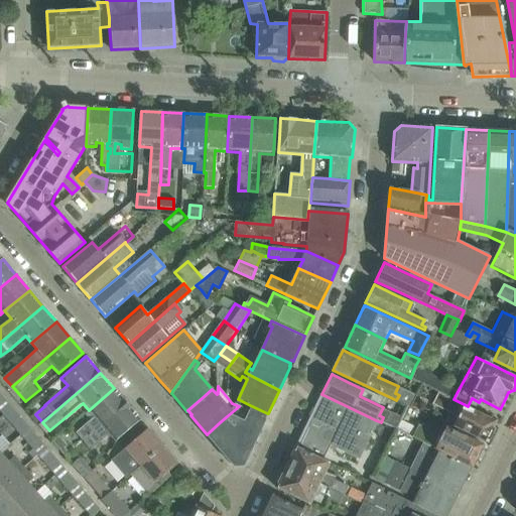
[(69,455),(127,404),(114,388),(89,410),(95,418),(76,433),(78,435),(66,444),(68,445),(71,450),(69,453),(68,454),(69,455)]
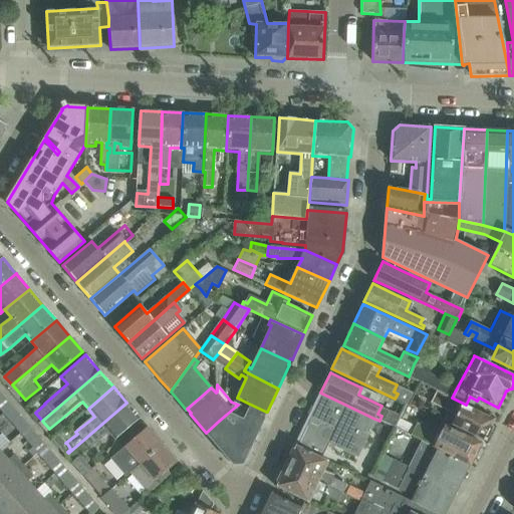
[(98,506),(0,392),(0,408),(90,513),(98,506)]
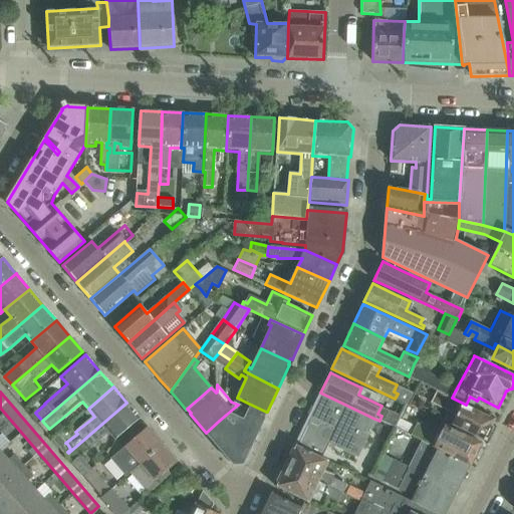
[(440,392),(434,404),(457,416),(453,425),(468,433),(486,442),(492,430),(492,429),(492,428),(492,427),(491,427),(490,426),(494,419),(466,405),(452,398),(440,392)]
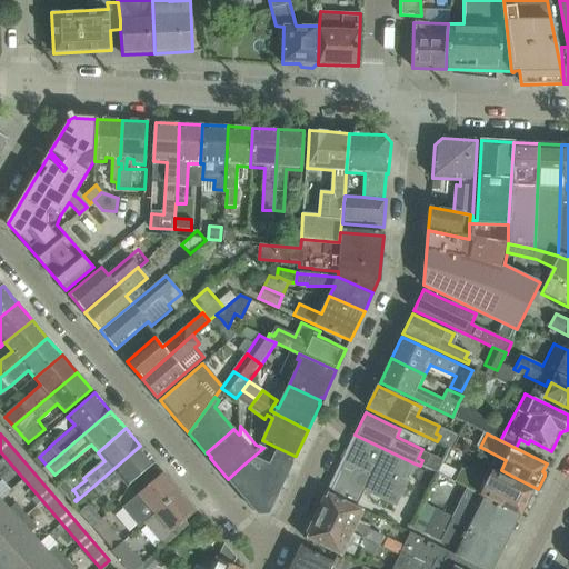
[(401,492),(415,463),(355,435),(341,463),(370,478),(401,492)]
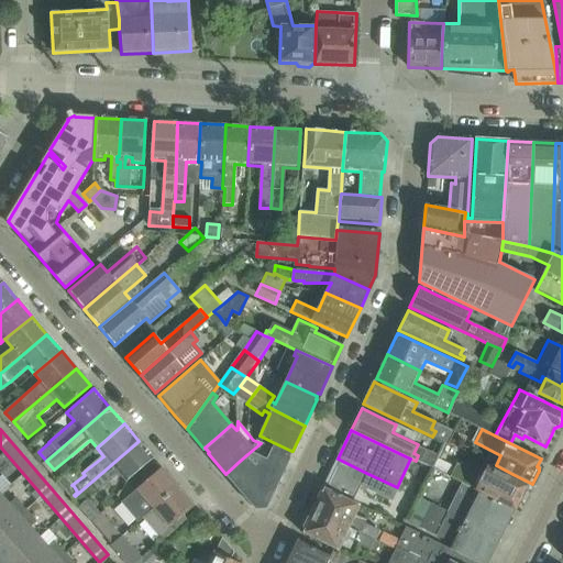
[(261,443),(247,454),(264,462),(262,467),(280,476),(290,457),(288,456),(291,451),(273,442),(260,435),(253,440),(261,443)]
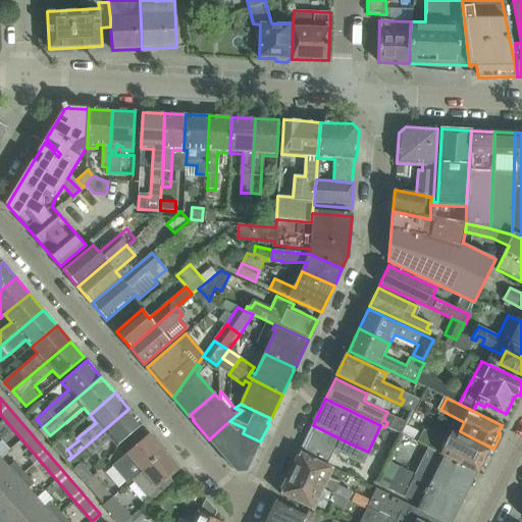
[(116,447),(142,425),(128,409),(69,460),(76,468),(110,438),(116,447)]
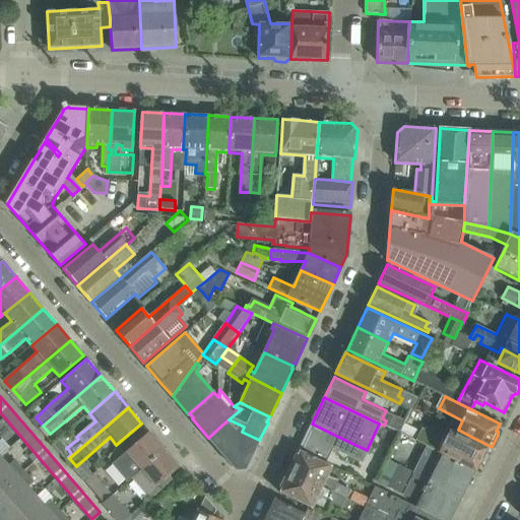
[(221,426),(208,438),(236,470),(246,469),(259,440),(242,432),(244,427),(229,419),(221,426)]
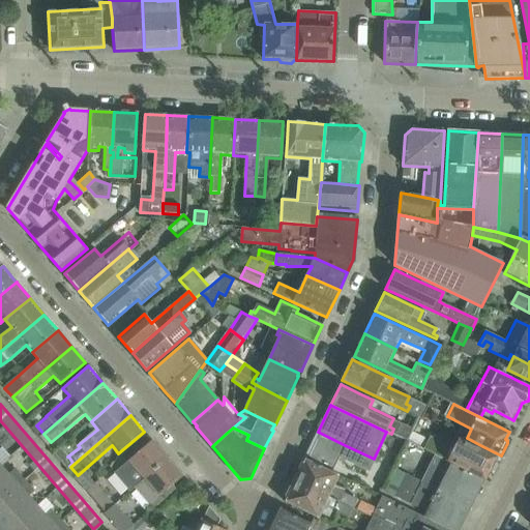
[(332,471),(345,445),(318,432),(305,459),(332,471)]
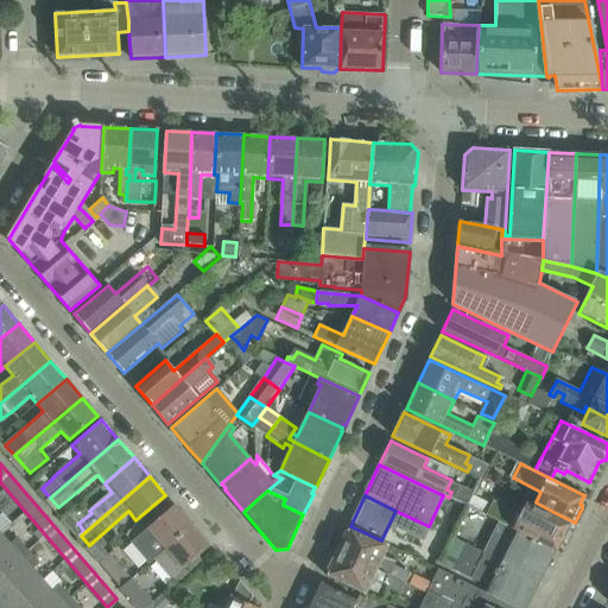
[(569,524),(548,513),(525,501),(519,513),(494,500),(487,515),(494,519),(500,523),(556,551),(569,524)]
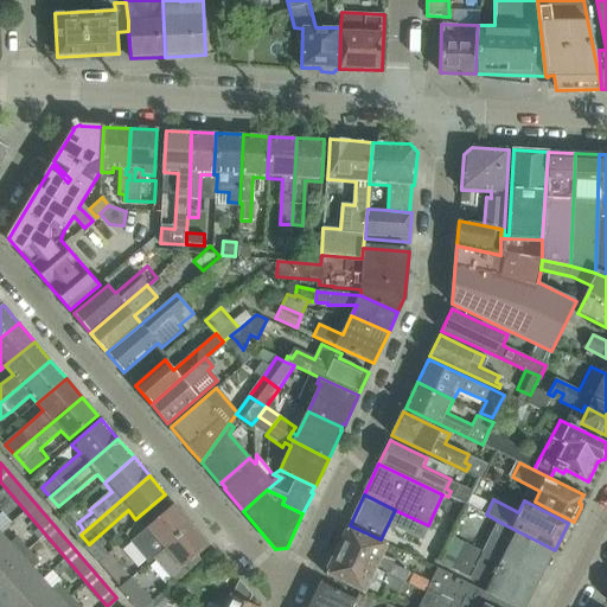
[(148,563),(154,558),(192,525),(174,504),(129,542),(148,563)]
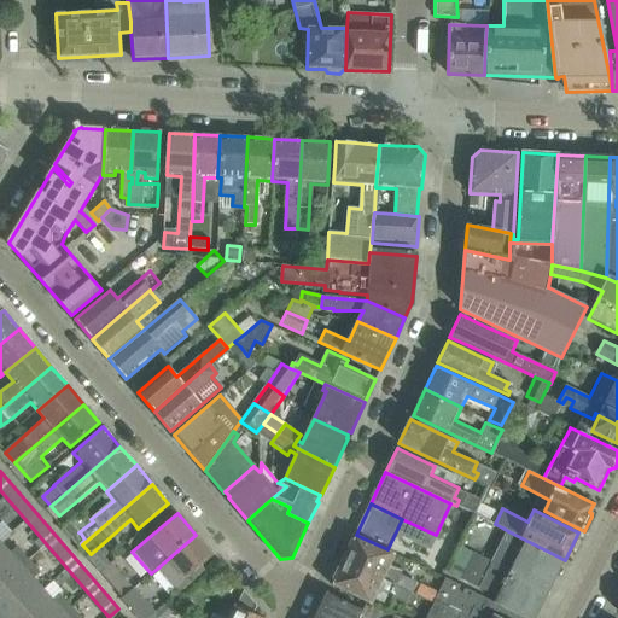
[(70,522),(62,529),(76,547),(81,543),(82,542),(77,537),(81,534),(79,532),(70,522)]
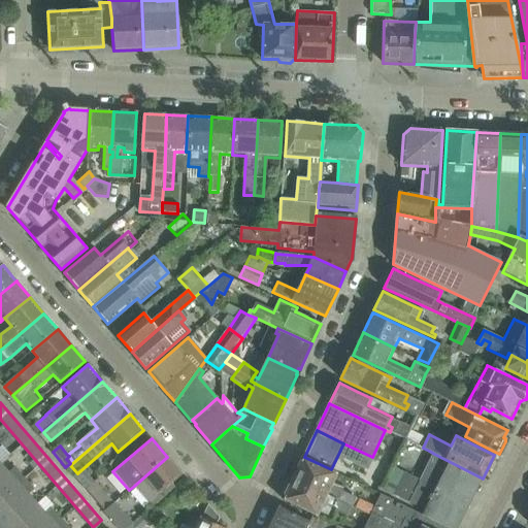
[(469,504),(483,479),(434,454),(421,480),(469,504)]
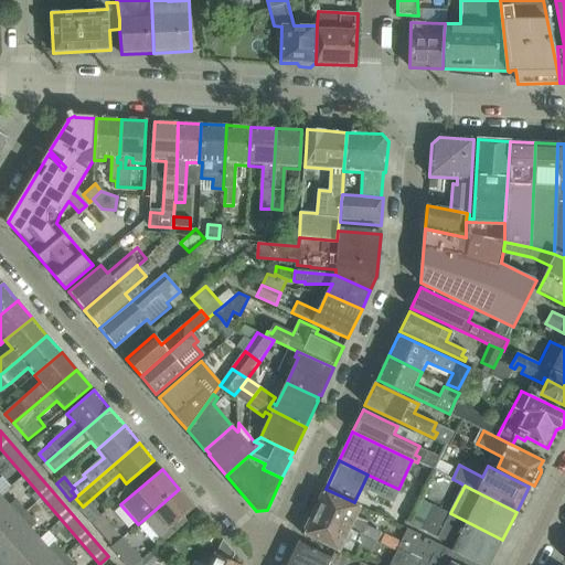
[(182,519),(195,508),(179,489),(144,520),(162,542),(170,535),(171,536),(187,523),(182,519)]
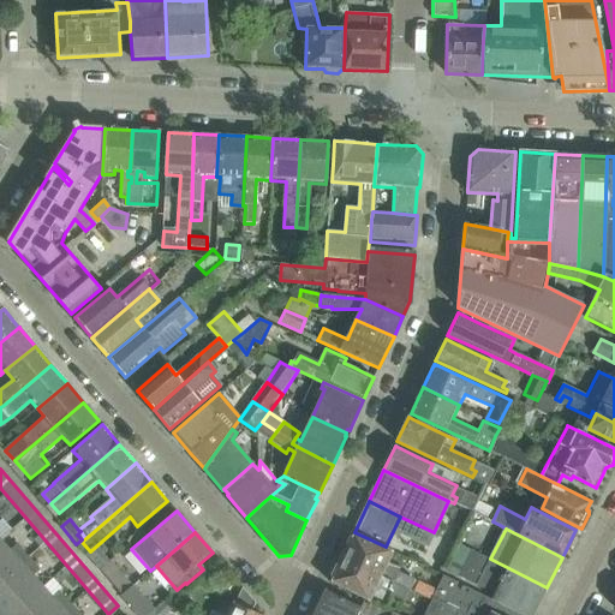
[(392,550),(386,547),(354,532),(342,556),(410,590),(415,579),(400,572),(402,568),(387,561),(392,550)]
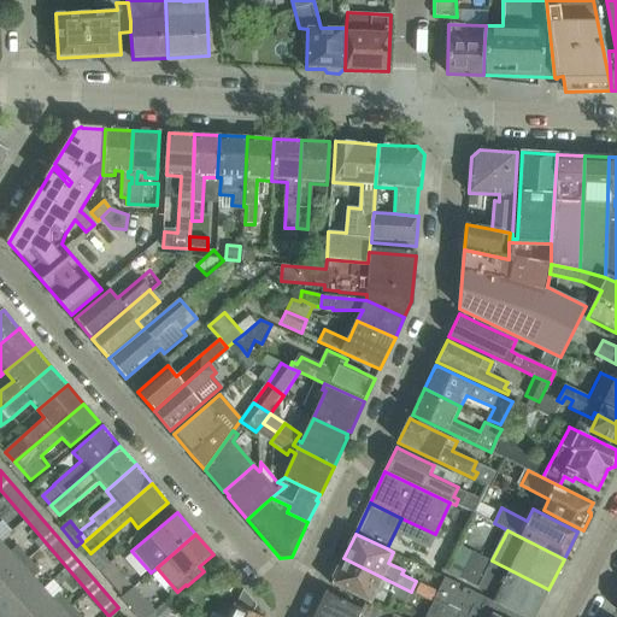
[(0,616),(81,616),(62,594),(52,601),(33,580),(41,573),(18,547),(10,554),(0,542),(0,616)]
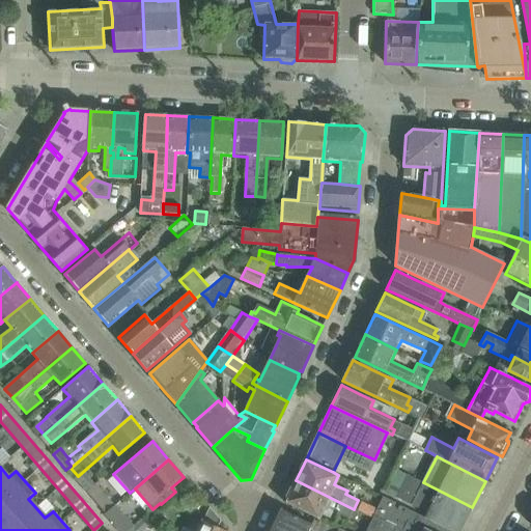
[(423,482),(408,474),(397,469),(383,497),(438,524),(449,530),(459,530),(472,507),(423,482)]
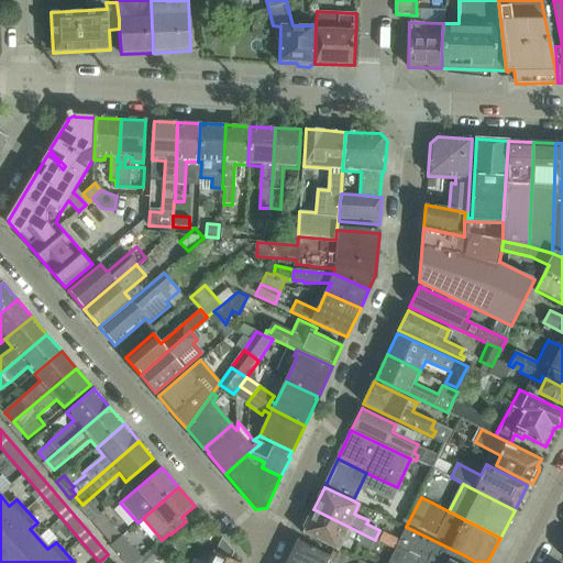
[(371,550),(375,540),(313,509),(302,533),(338,550),(342,541),(355,548),(356,543),(371,550)]
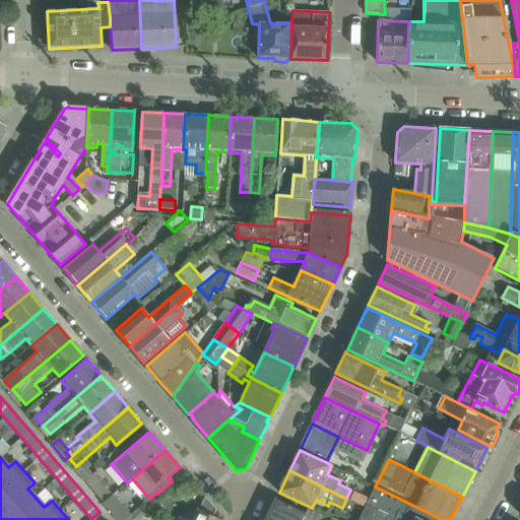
[(93,475),(85,481),(103,503),(112,496),(111,496),(93,475)]
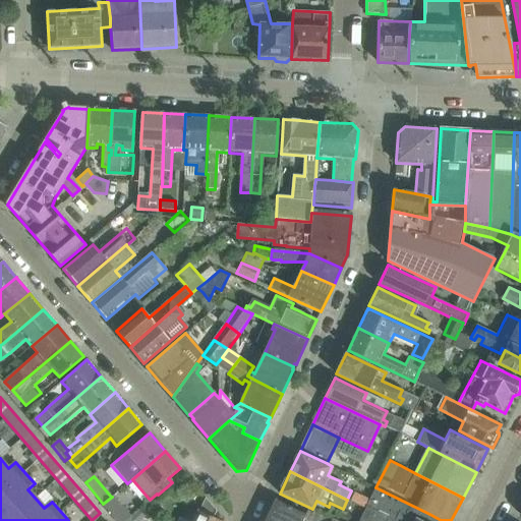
[(441,520),(429,514),(375,487),(359,520),(441,520)]
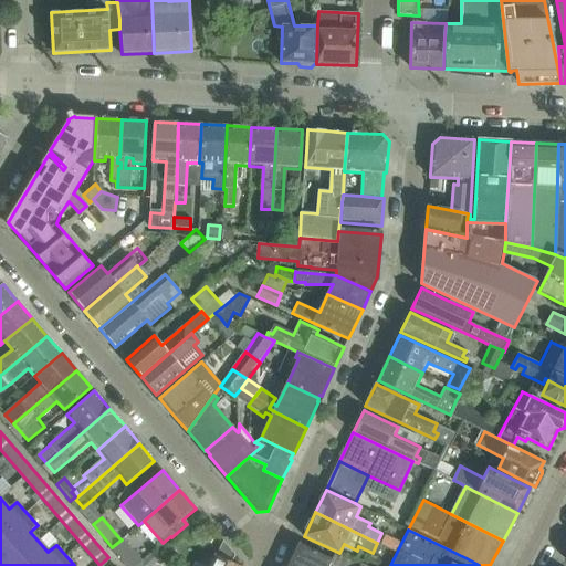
[(113,547),(112,548),(118,557),(126,565),(136,565),(143,561),(130,546),(123,538),(122,540),(113,547)]
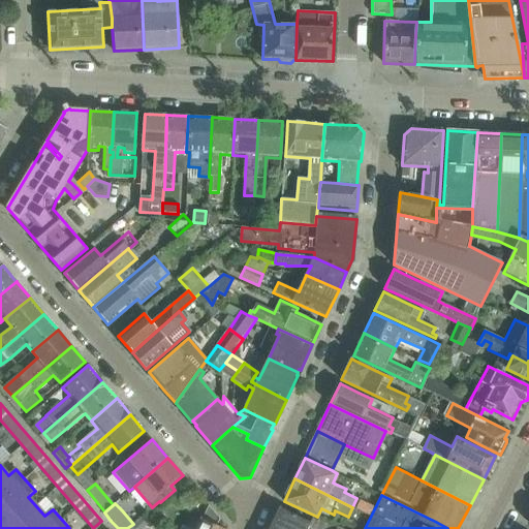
[(192,528),(183,524),(180,528),(222,528),(217,526),(220,519),(209,505),(196,528),(192,528)]
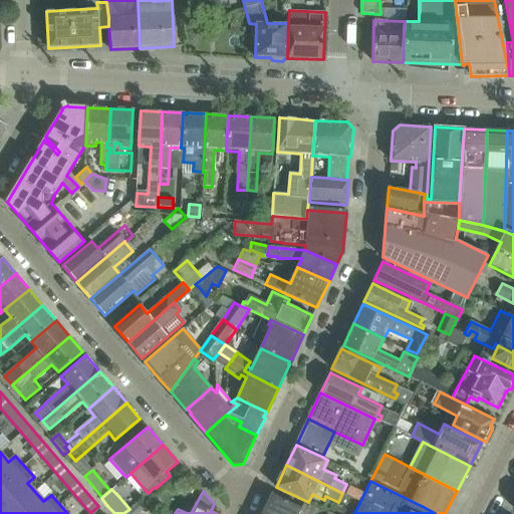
[(299,513),(302,508),(290,502),(272,494),(262,513),(299,513)]
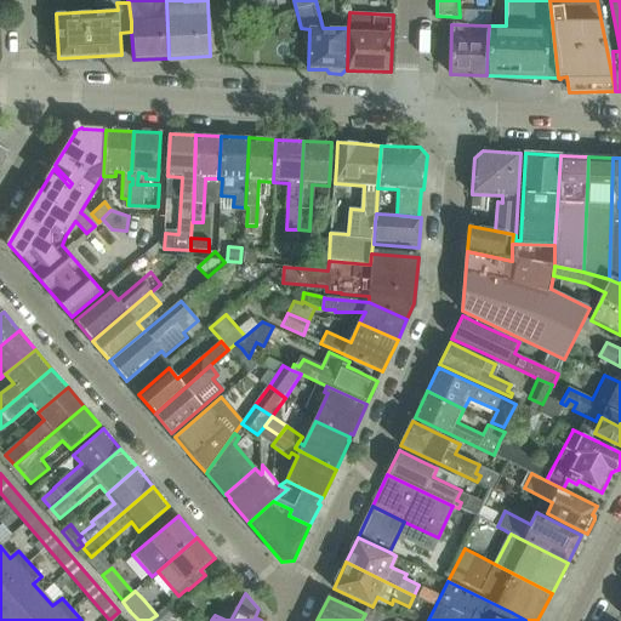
[(157,615),(149,620),(165,620),(177,611),(169,605),(157,615)]
